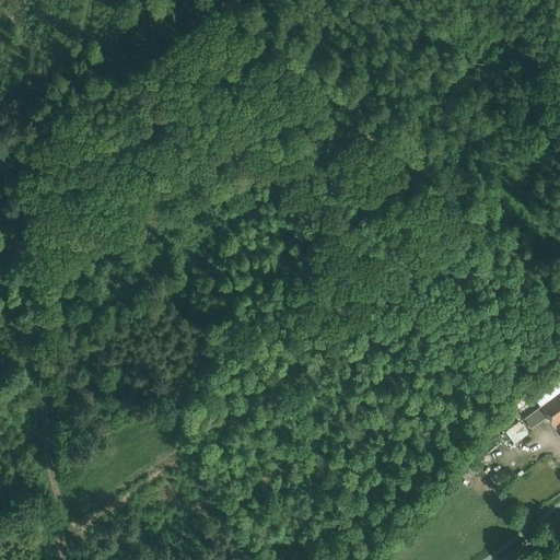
[(559,370),(531,393),(540,406),(559,391),(559,370)]
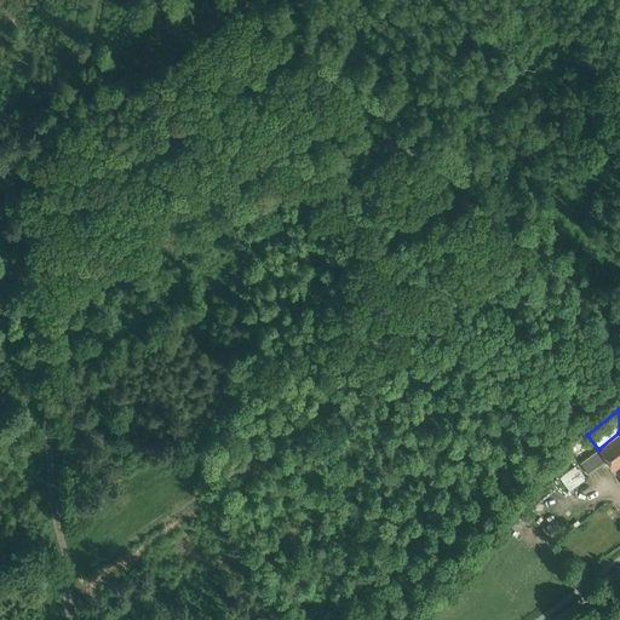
[(619,432),(598,449),(607,460),(614,470),(619,464),(619,432)]
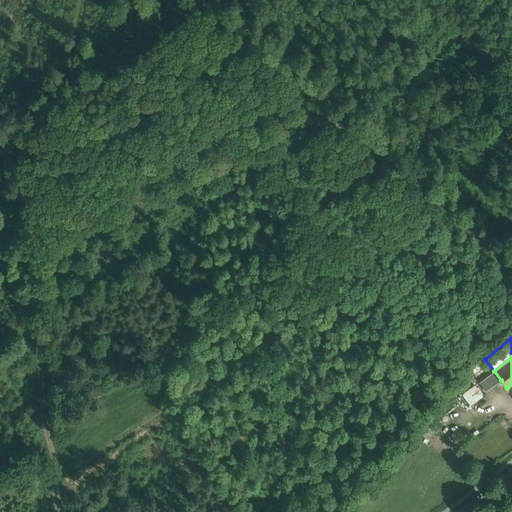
[(494,371),(485,359),(471,370),(479,382),(494,371)]
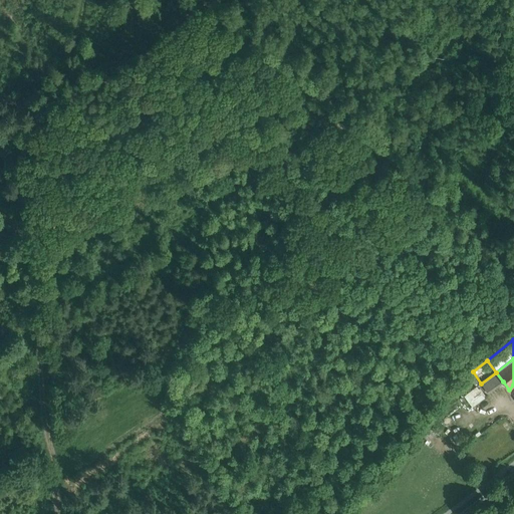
[(496,372),(481,383),(488,393),(503,381),(496,372)]
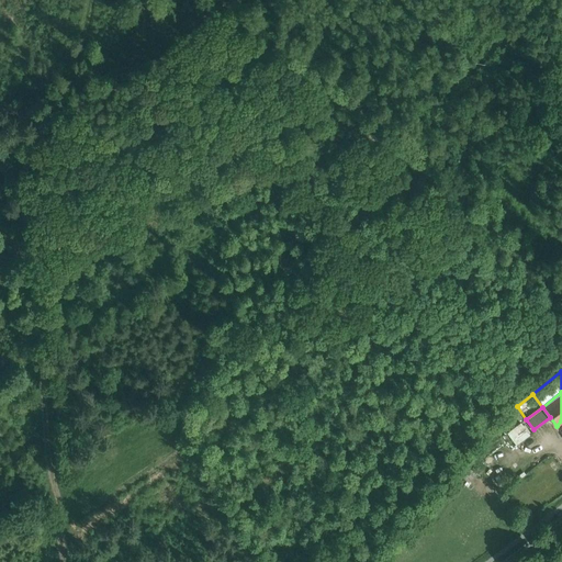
[(529,434),(521,423),(508,433),(516,444),(529,434)]
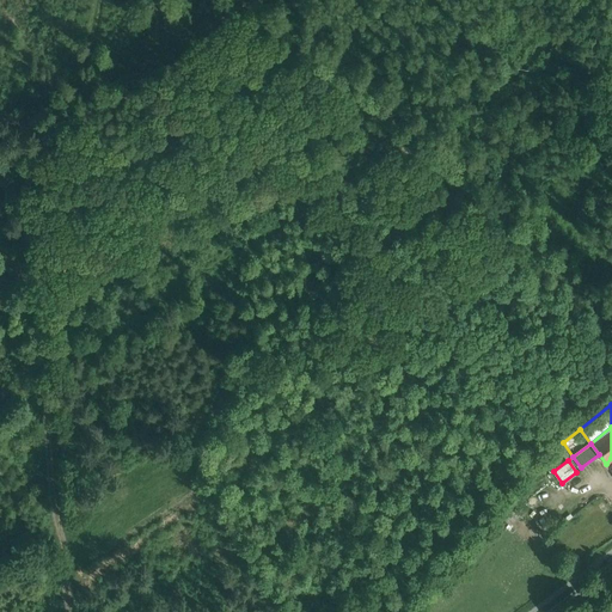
All buildings are outlined.
